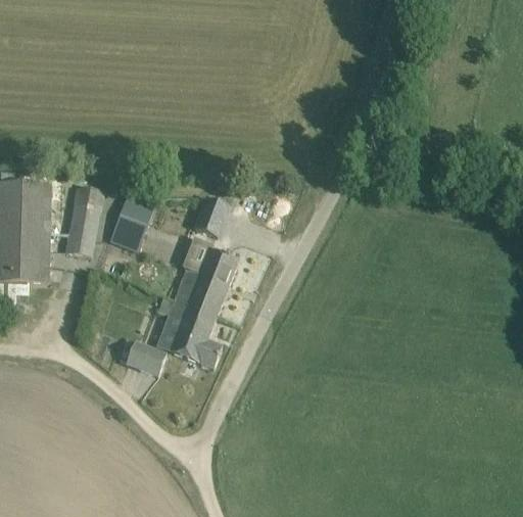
[(0,180),(0,280),(48,281),(51,182),(0,180)]
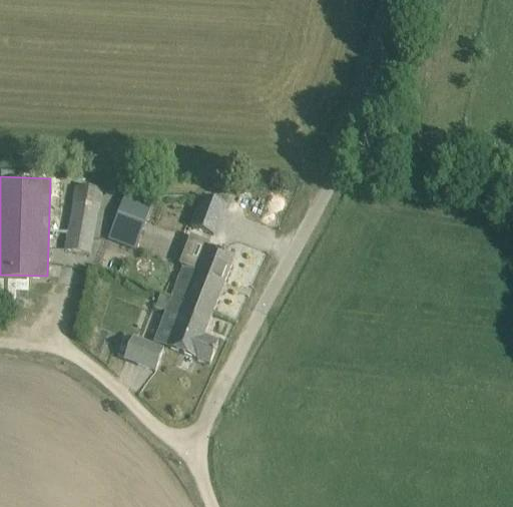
[(77,181),(74,199),(65,246),(89,250),(101,185),(77,181)]
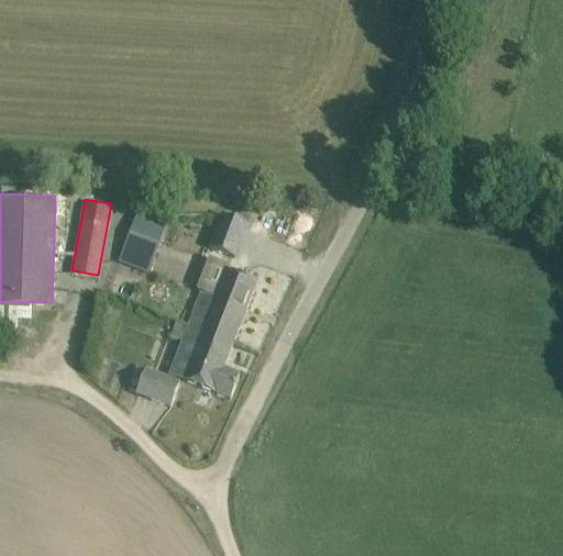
[(170,215),(138,203),(119,255),(151,266),(170,215)]
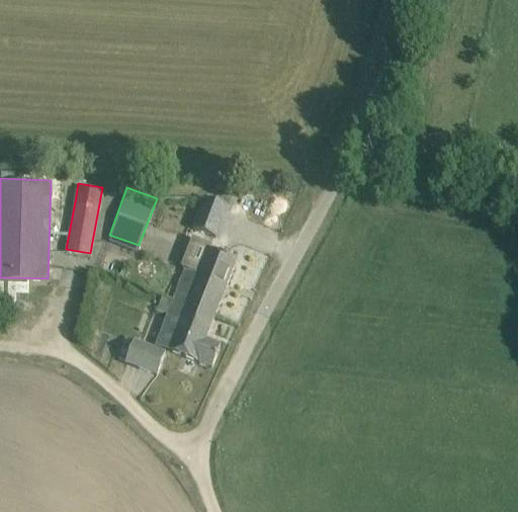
[(229,206),(206,197),(194,226),(217,235),(229,206)]
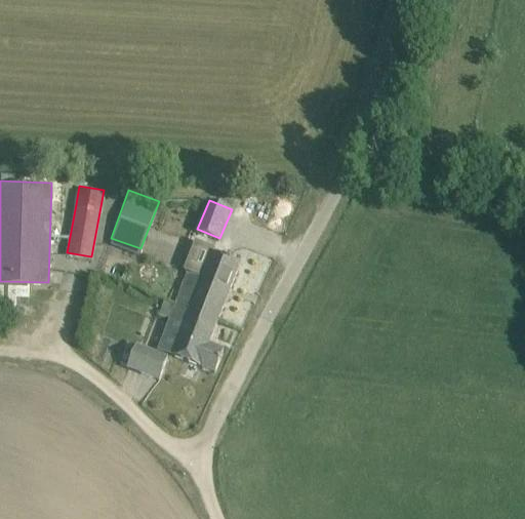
[(210,250),(200,245),(191,269),(189,268),(175,300),(217,316),(240,260),(210,248),(210,250)]
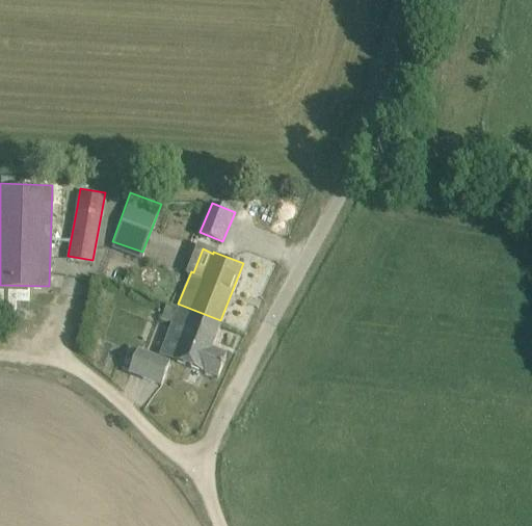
[(220,320),(178,304),(173,319),(186,324),(174,357),(217,374),(227,350),(211,344),(220,320)]
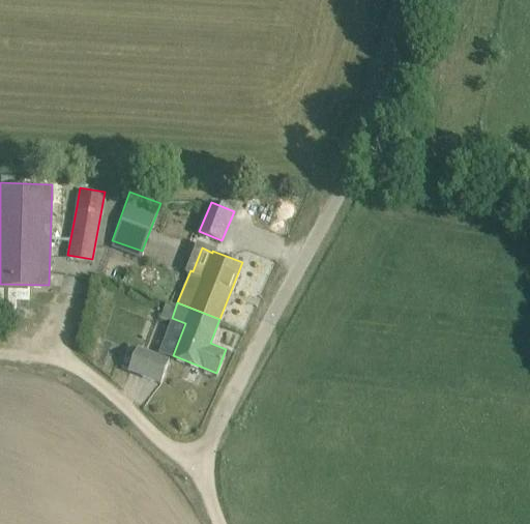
[(169,356),(137,345),(129,368),(160,379),(169,356)]
